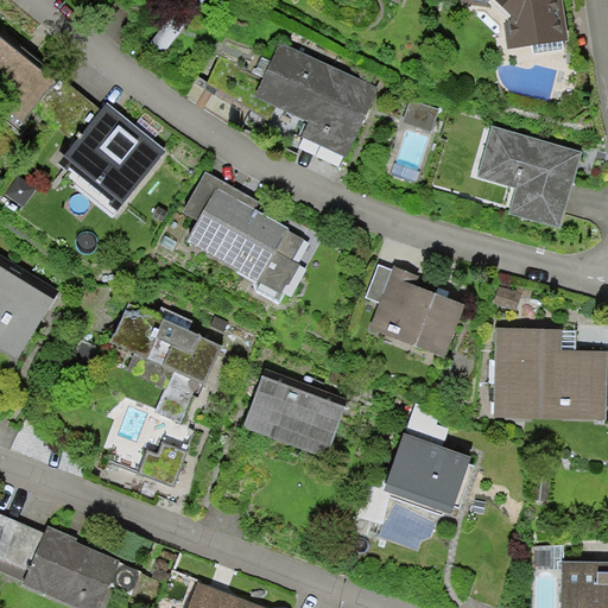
[(206,0),(184,0),(154,40),(168,50),(206,0)]
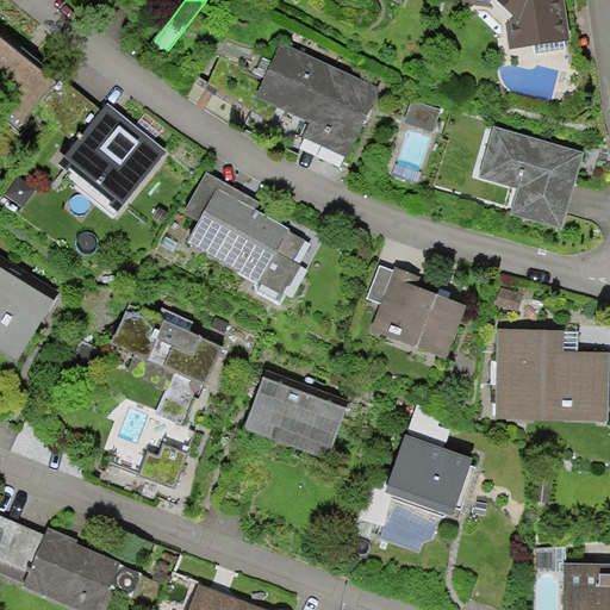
[(510,49),(570,41),(565,0),(462,0),(462,4),(491,7),(505,19),(510,49)]
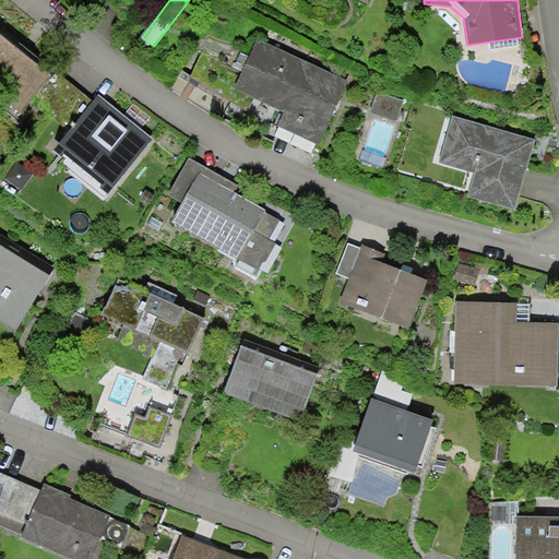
[(50,75),(0,35),(0,96),(20,113),(31,100),(50,75)]
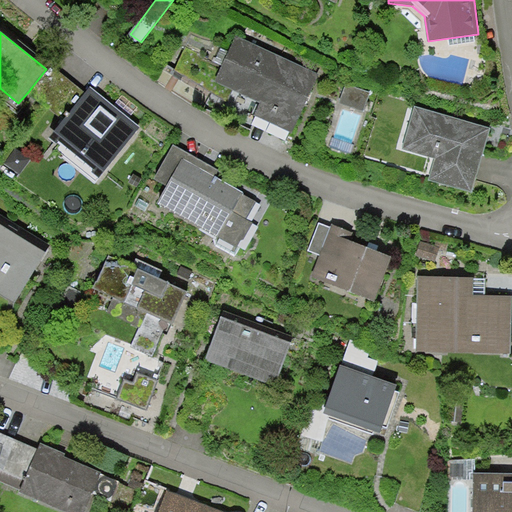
[(254,115),(294,133),(322,73),(236,34),(214,82),(260,103),(254,115)]
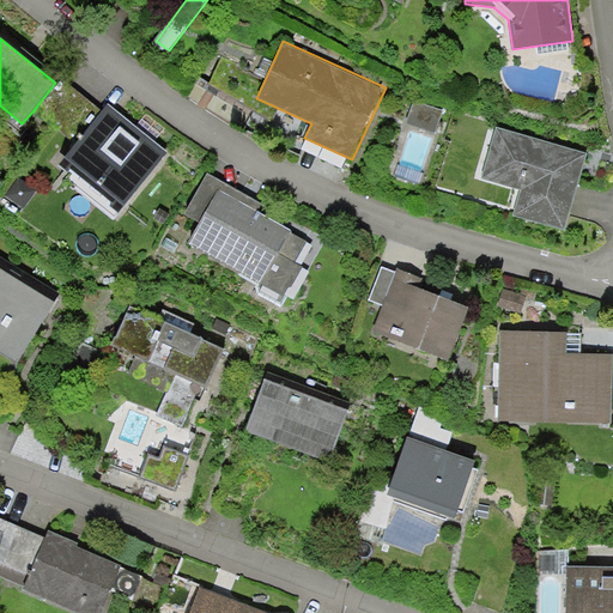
[(104,110),(83,92),(55,127),(78,145),(104,110)]
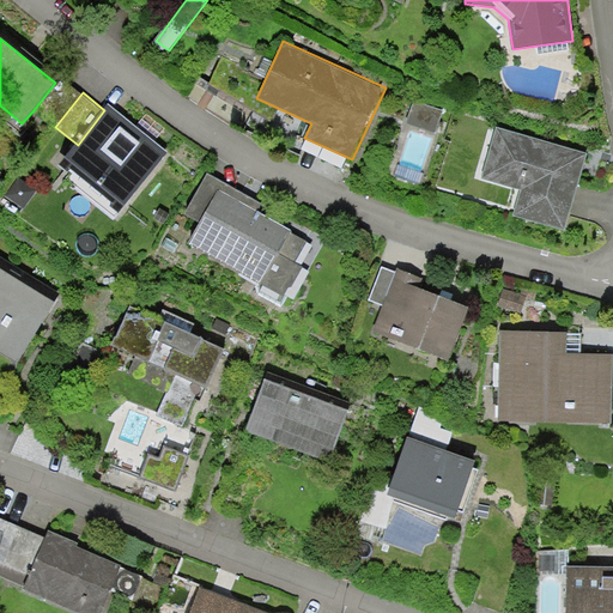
[(443,110),(414,101),(406,125),(435,134),(443,110)]
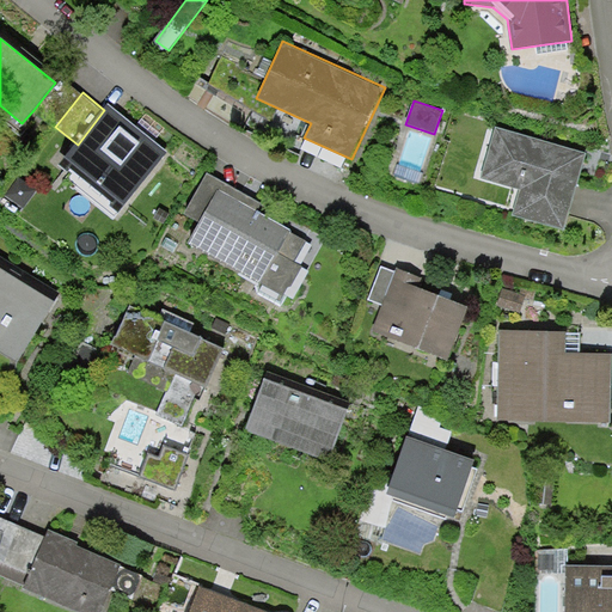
[(110,206),(118,213),(167,153),(108,105),(104,110),(78,145),(59,165),(69,173),(72,171),(112,203),(110,206)]
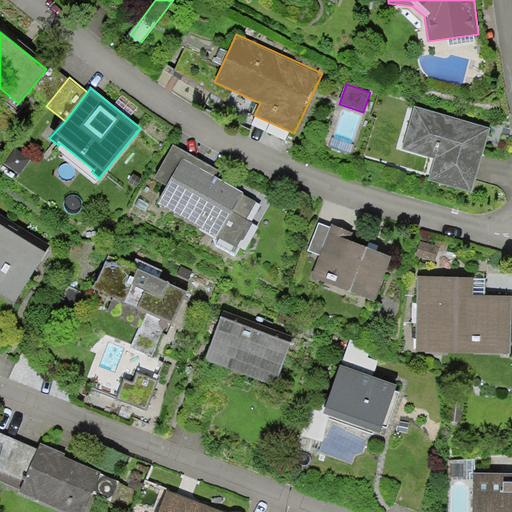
[(491,128),(415,106),(402,150),(434,159),(428,180),(472,193),(491,128)]
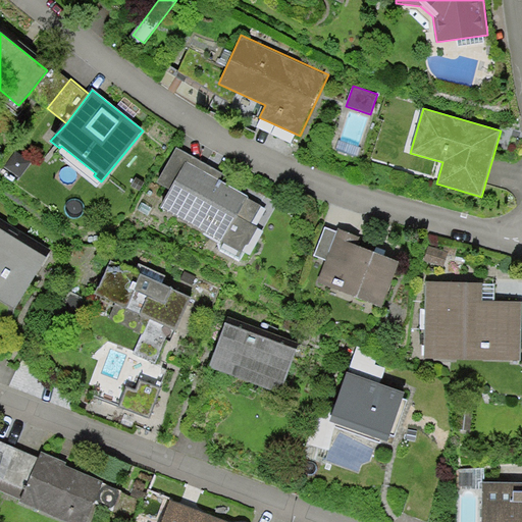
[(97,187),(101,181),(94,175),(96,173),(61,146),(59,148),(56,153),(97,187)]
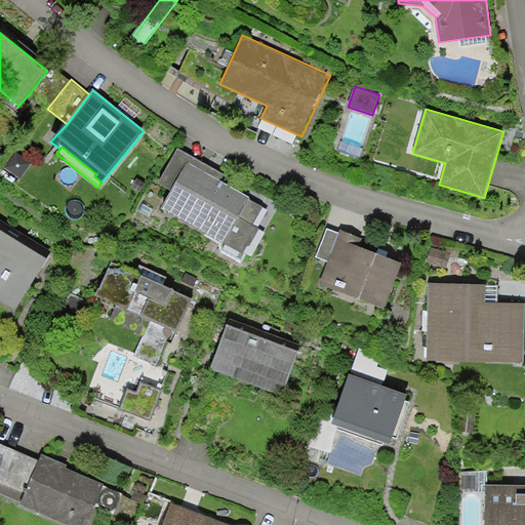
[(191,157),(177,149),(159,184),(172,191),(188,162),(191,157)]
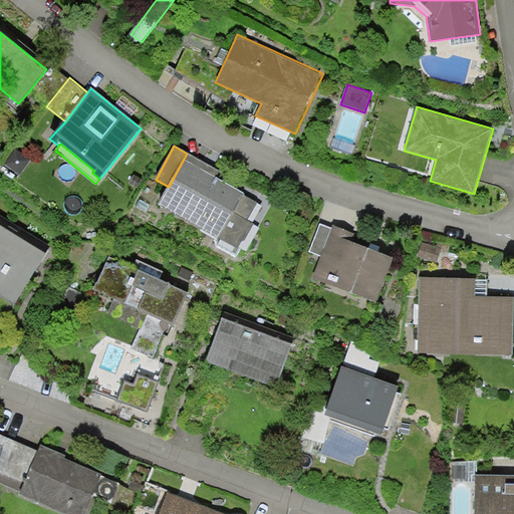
[(184,159),(216,178),(219,172),(187,154),(184,159)]
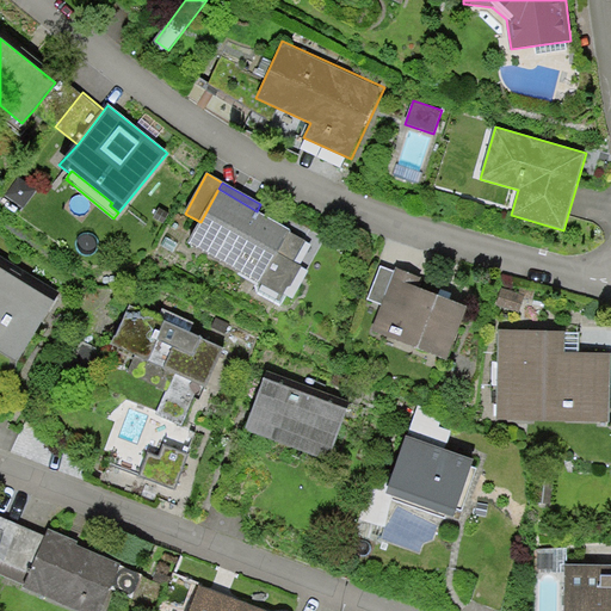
[(257,211),(218,189),(201,222),(189,242),(255,281),(283,296),(288,288),(289,289),(302,266),(294,263),(306,241),(290,233),(291,230),(257,211)]
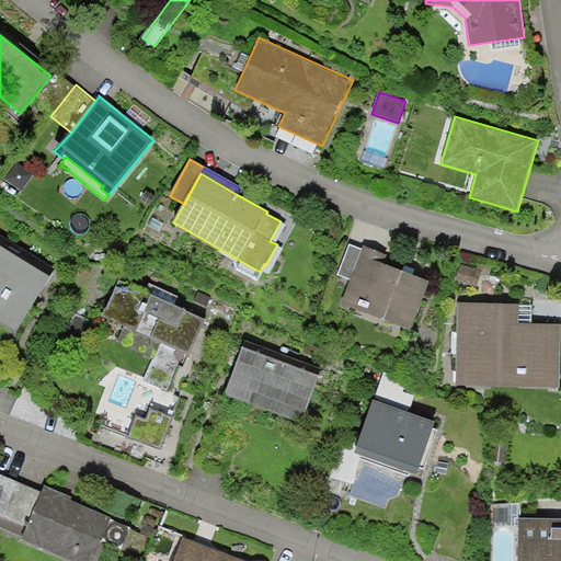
[(339,274),(351,279),(363,249),(350,243),(339,274)]
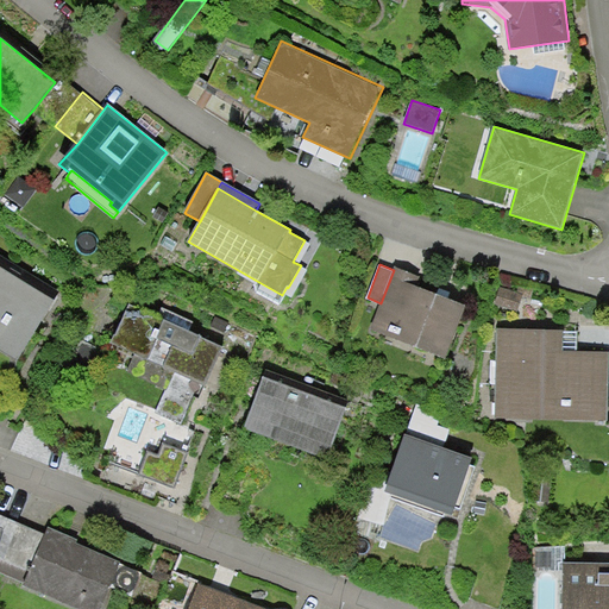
[(57,301),(0,265),(0,351),(19,363),(57,301)]
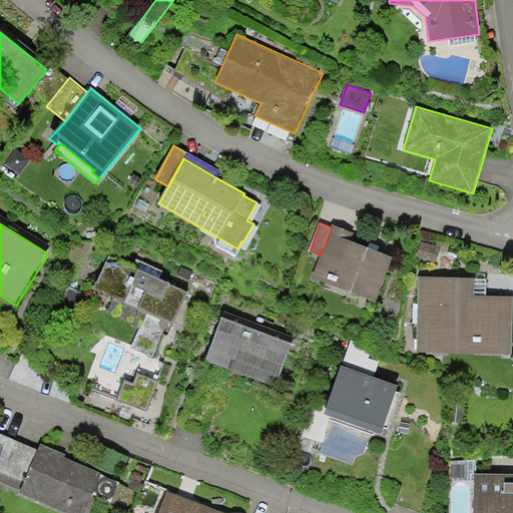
[(312,278),(375,302),(393,257),(378,250),(368,246),(351,240),(354,232),(333,224),(332,227),(321,255),(312,278)]
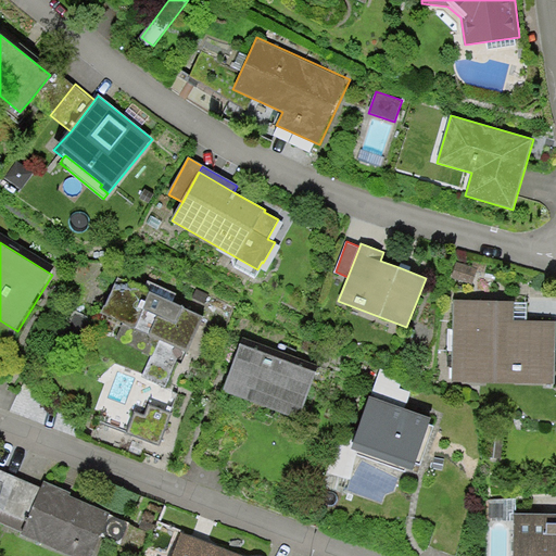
[(257,269),(232,255),(235,266),(255,279),(263,263),(262,262),(257,269)]
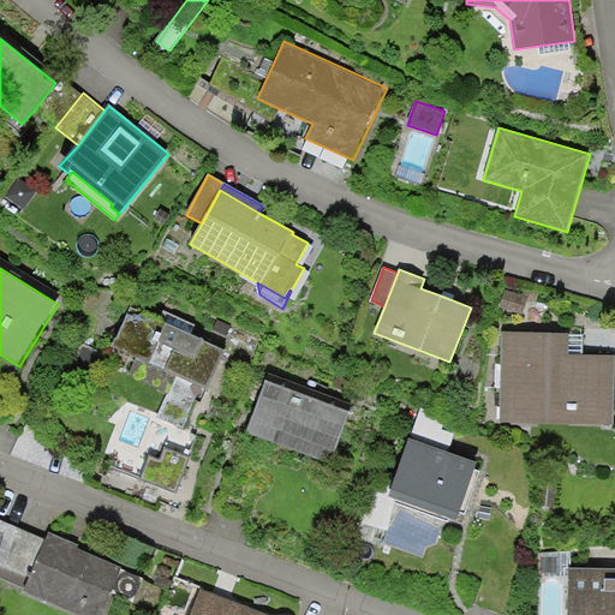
[(529,297),(506,290),(500,308),(523,315),(529,297)]
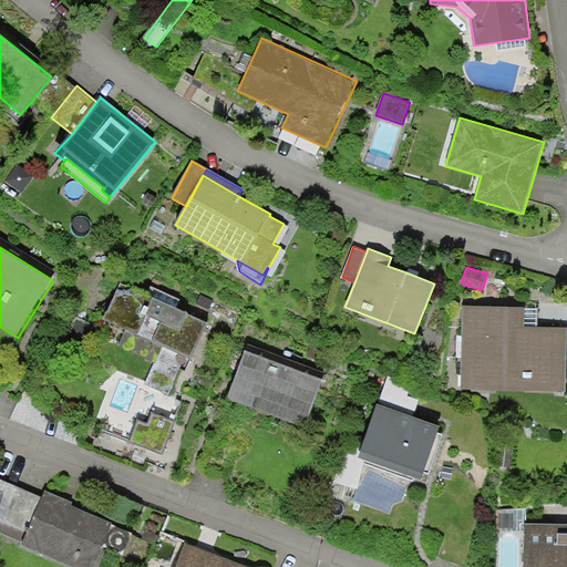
[(419,271),(409,268),(406,272),(418,277),(419,271)]
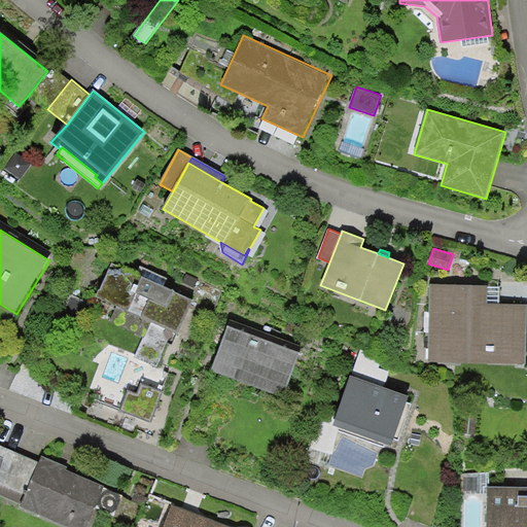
[(177,334),(192,300),(136,274),(106,275),(97,295),(116,306),(110,321),(143,337),(135,356),(157,367),(168,342),(172,344),(176,332),(177,334)]
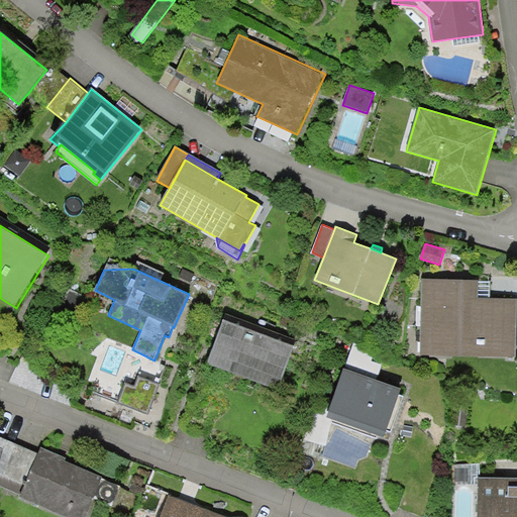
[(419,355),(515,356),(516,298),(490,297),(478,297),(478,282),(478,281),(422,279),(419,355)]
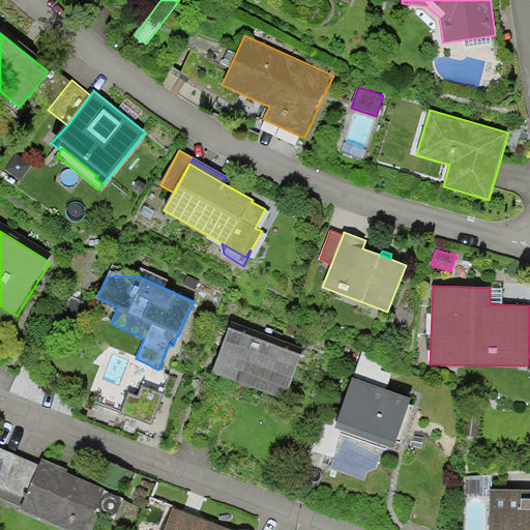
[(502,289),(490,289),(490,304),(502,304),(502,289)]
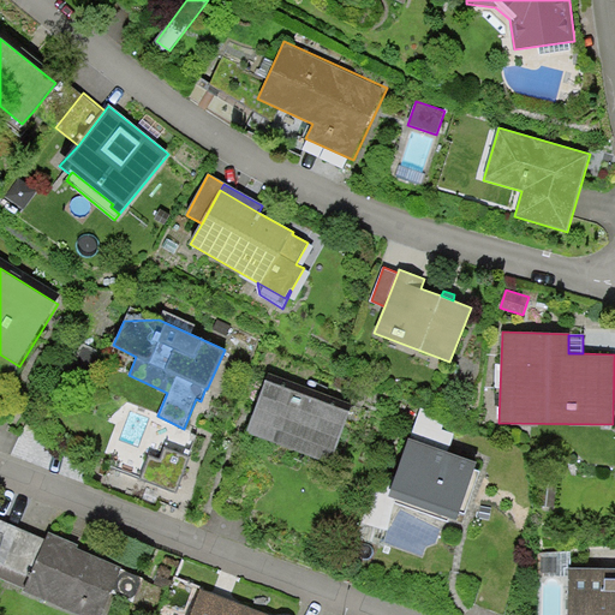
[(348,412),(266,381),(246,433),(329,464),(348,412)]
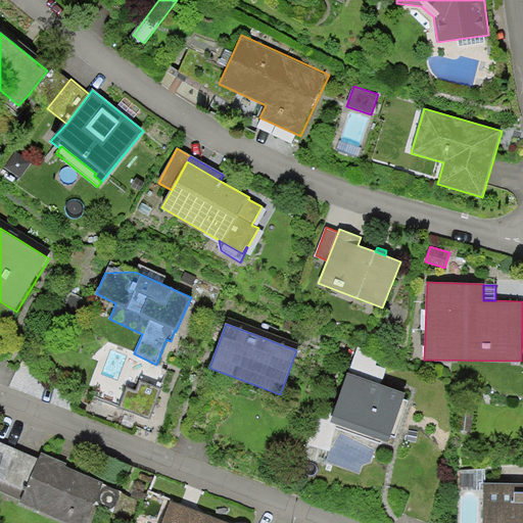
[(380,354),(359,346),(348,373),(380,384),(386,369),(376,365),(380,354)]
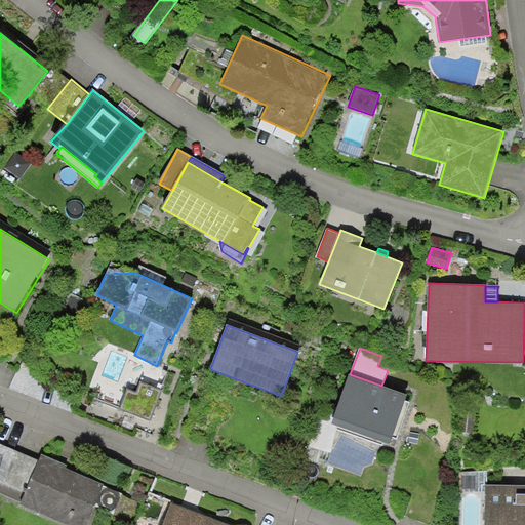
[(405,401),(407,396),(381,386),(350,374),(331,425),(338,427),(337,429),(381,445),(382,443),(390,445),(392,438),(405,401)]
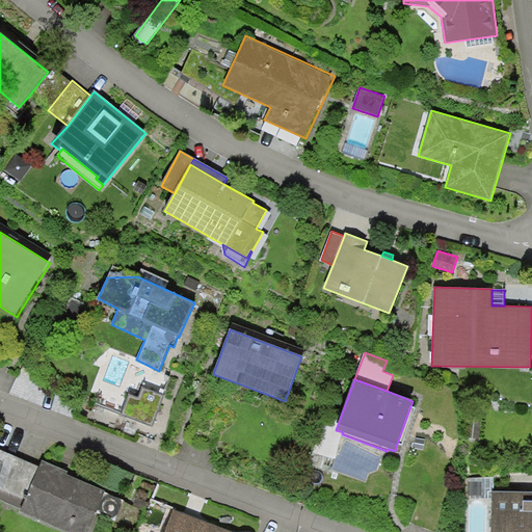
[(139,399),(130,396),(123,415),(152,425),(161,399),(162,396),(142,389),(139,399)]
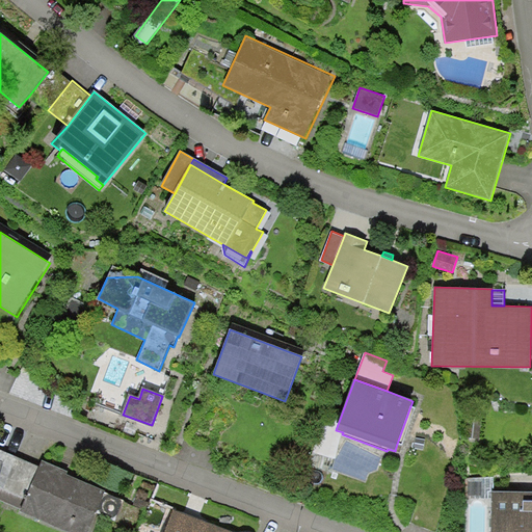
[(416,408),(410,406),(397,444),(401,445),(416,408)]
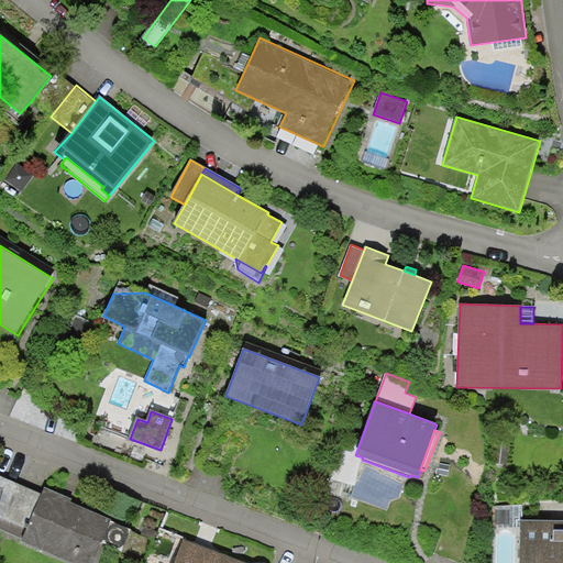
[(0,475),(0,525),(19,484),(0,475)]
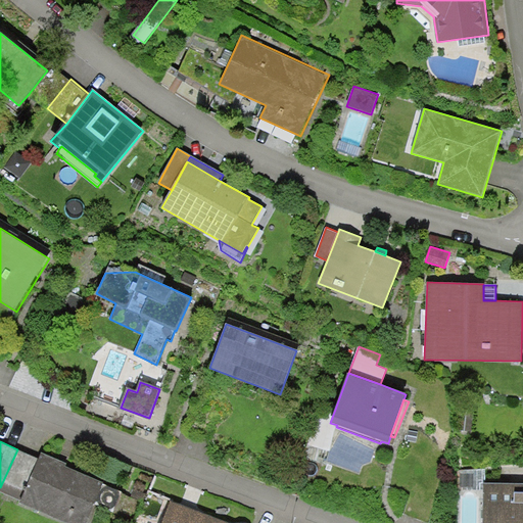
[(0,492),(20,502),(39,459),(17,449),(0,487),(0,492)]
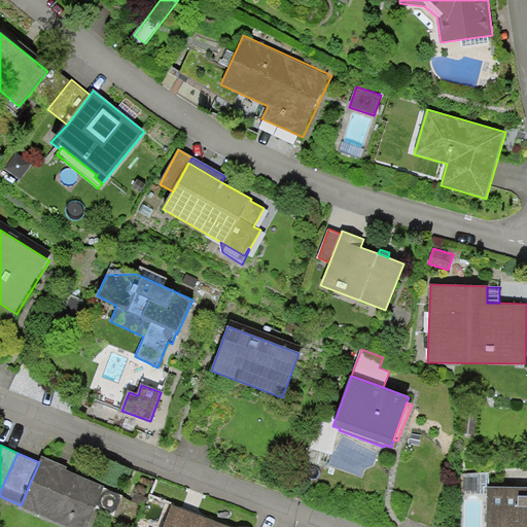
[(21,505),(20,507),(65,526),(86,526),(105,486),(67,469),(68,466),(42,455),(39,462),(21,505)]
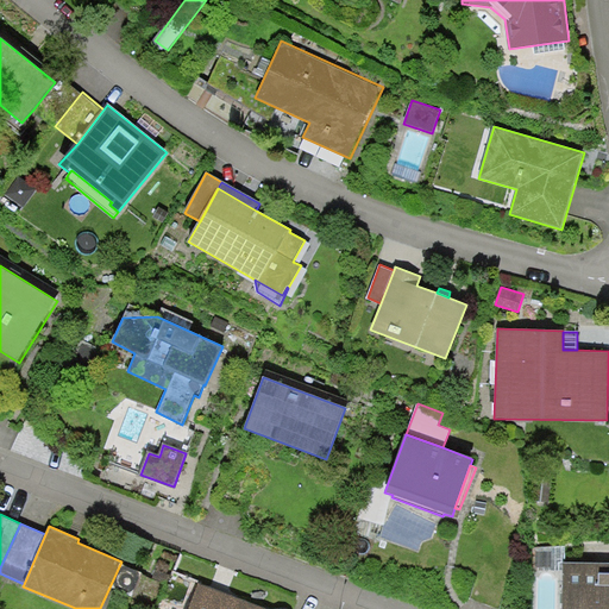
[(608,608),(608,562),(562,563),(560,608),(608,608)]
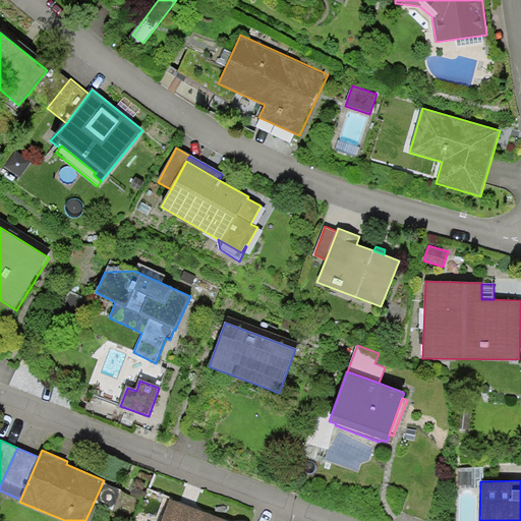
[(226,520),(170,500),(161,520),(226,520)]
